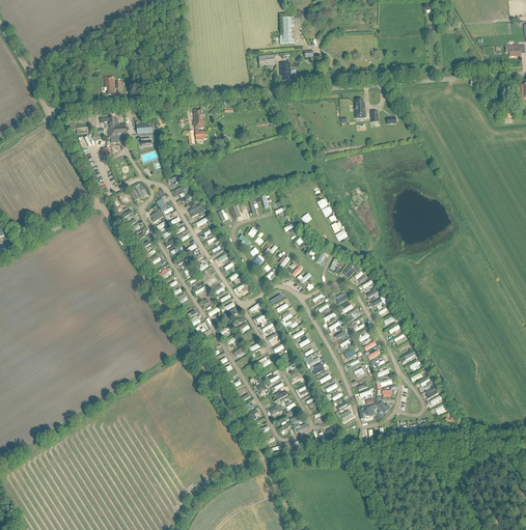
[(286,42),(285,20),(277,20),(278,42),(275,42),(275,46),(289,46),(289,42),(286,42)]
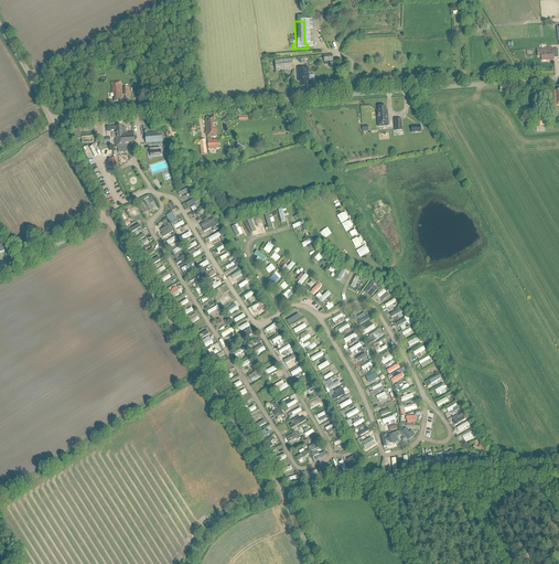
[(536,59),(537,63),(544,62),(544,63),(548,62),(548,60),(552,60),(552,51),(547,52),(547,51),(531,52),(533,57),(534,59),(536,59)]
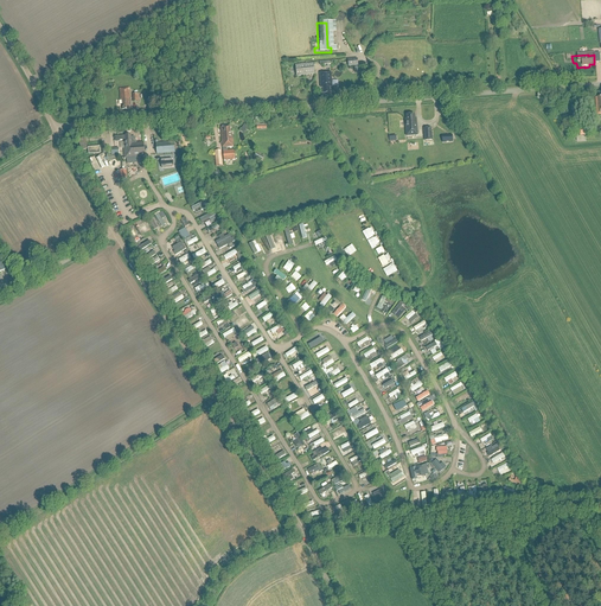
[(307,65),(289,68),(291,78),(308,76),(307,65)]
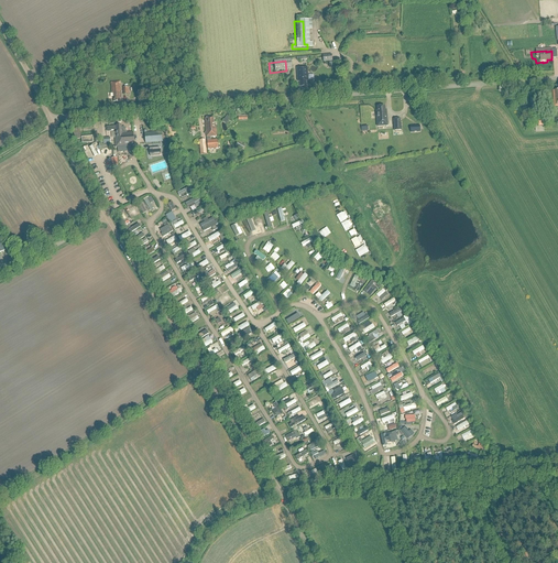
[(301,88),(299,83),(302,83),(301,69),(291,71),(292,84),(294,84),(295,89),(301,88)]
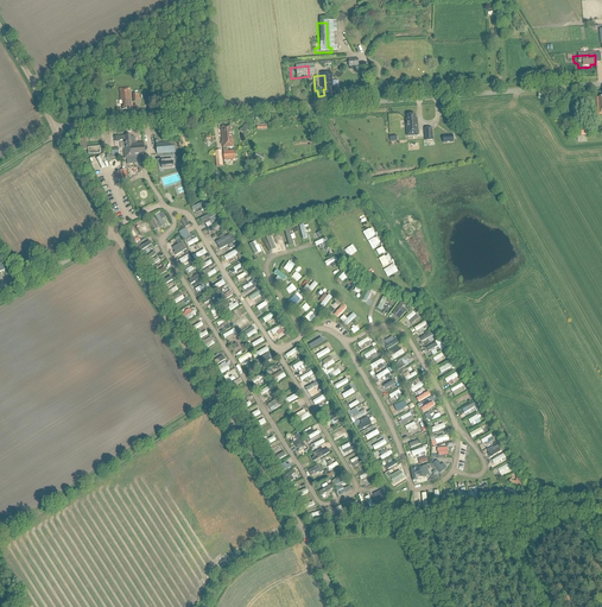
[(124,90),(114,90),(114,102),(116,102),(116,112),(125,112),(124,90)]
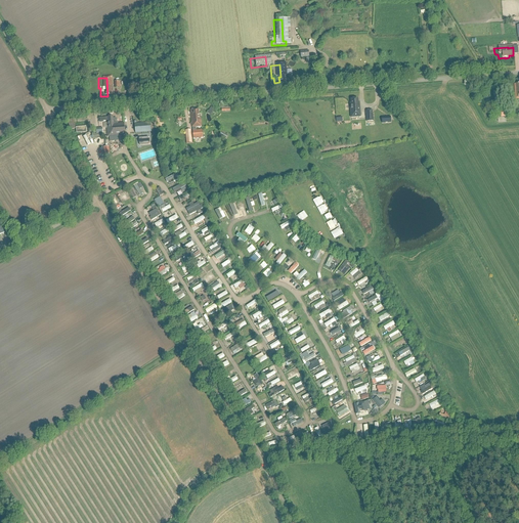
[(516,85),(509,86),(511,100),(518,100),(516,85)]
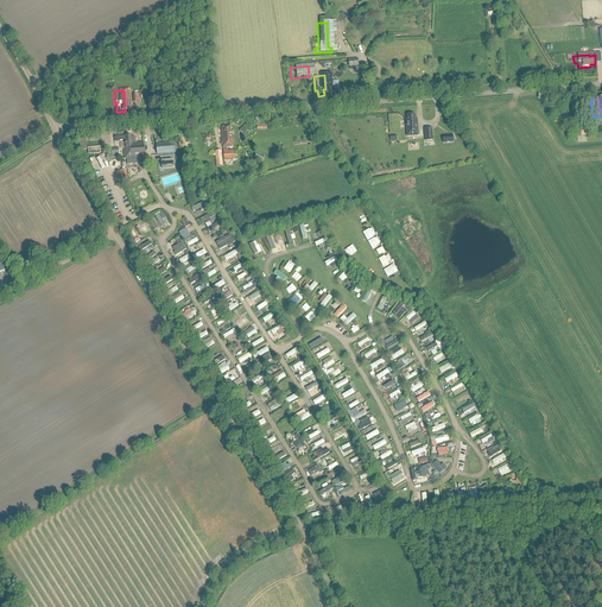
[(429,119),(437,117),(435,109),(422,113),(424,124),(430,122),(429,119)]
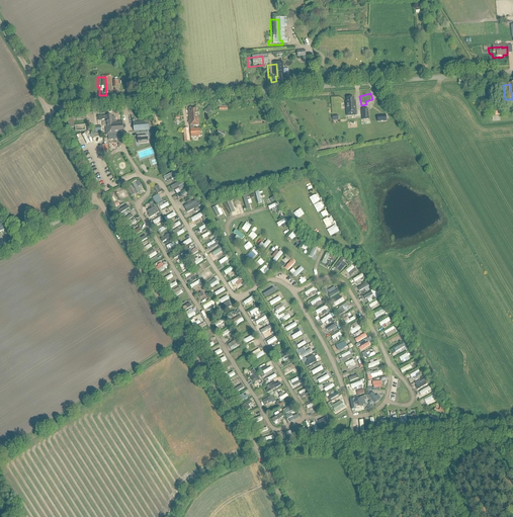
[(342,117),(351,117),(350,105),(349,105),(348,100),(342,100),(342,103),(341,104),(342,117)]
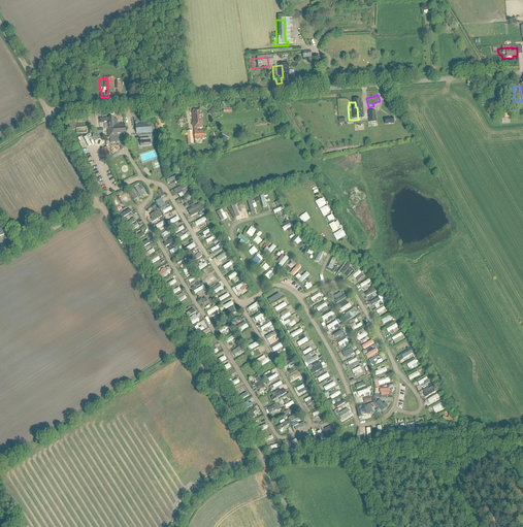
[(195,111),(187,112),(189,130),(189,133),(189,141),(199,141),(198,133),(192,133),(192,130),(198,129),(197,120),(195,120),(195,111)]
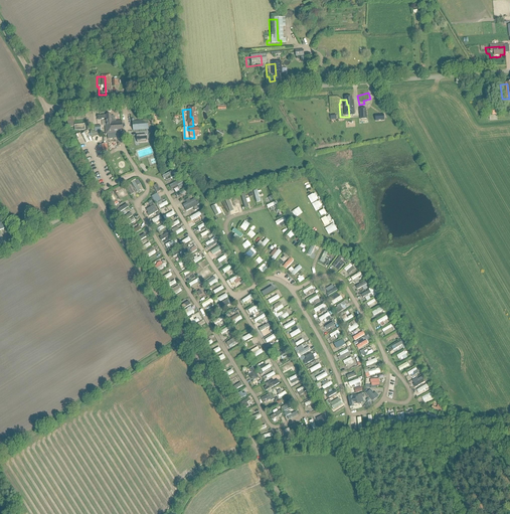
[(101,117),(93,118),(93,121),(101,121),(101,122),(100,122),(101,136),(118,135),(117,123),(111,123),(110,119),(110,118),(109,118),(106,118),(106,116),(101,116),(101,117)]
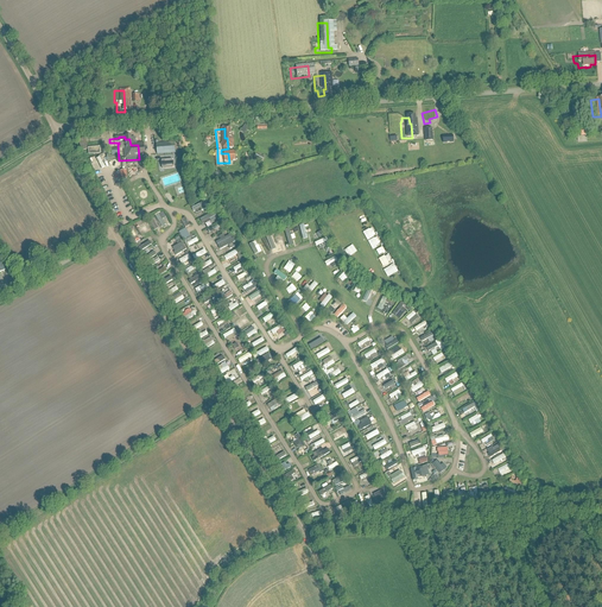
[(151,157),(169,155),(169,146),(150,149),(151,157)]
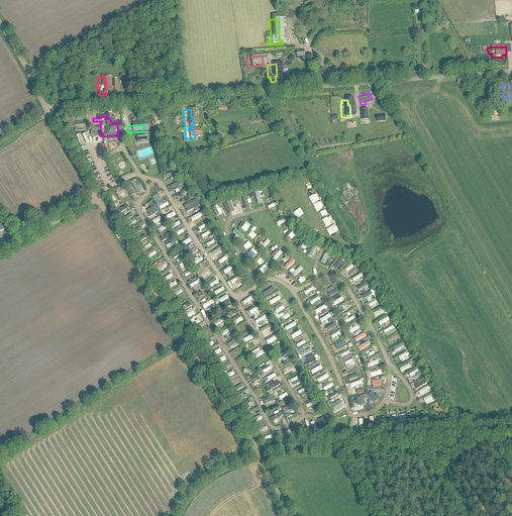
[(374,135),(374,132),(376,132),(376,130),(374,131),(373,125),(371,125),(371,131),(368,131),(368,136),(372,136),(374,135)]
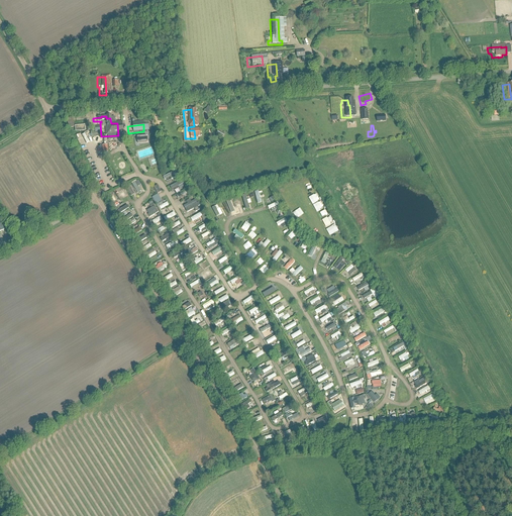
[(214,140),(215,137),(217,138),(219,135),(213,131),(211,135),(210,137),(214,140)]
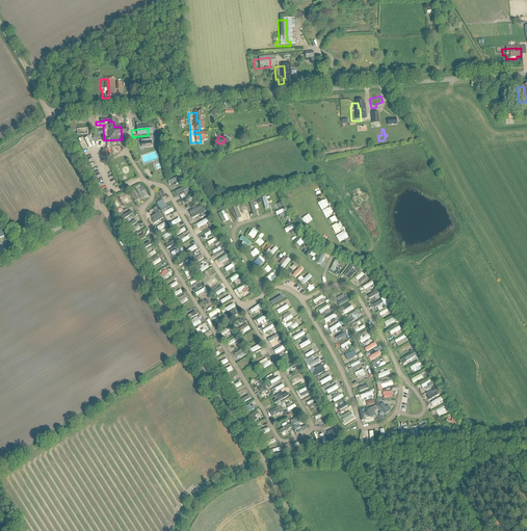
[(174,185),(182,182),(179,176),(168,181),(172,189),(175,188),(174,185)]
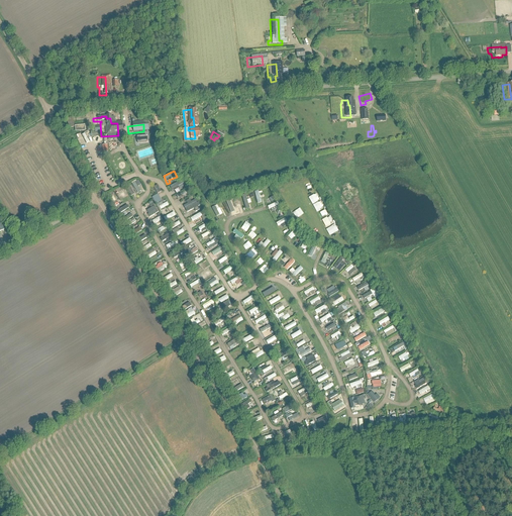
[(122,190),(119,192),(118,190),(114,193),(119,199),(125,195),(122,190)]
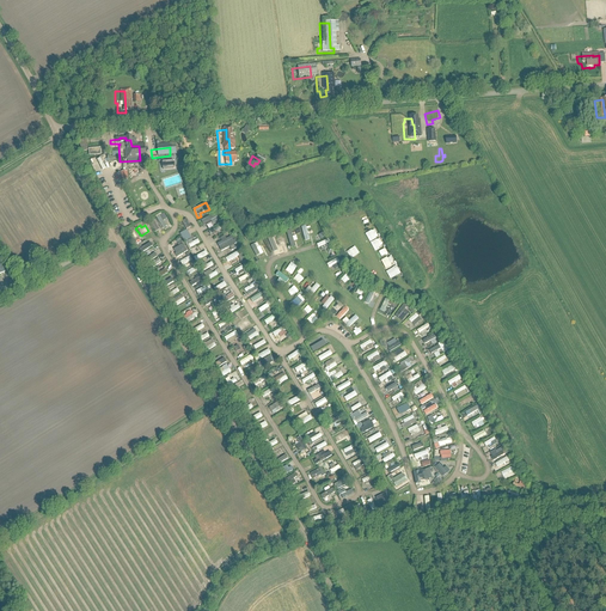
[(182,237),(167,243),(170,248),(183,242),(182,237)]
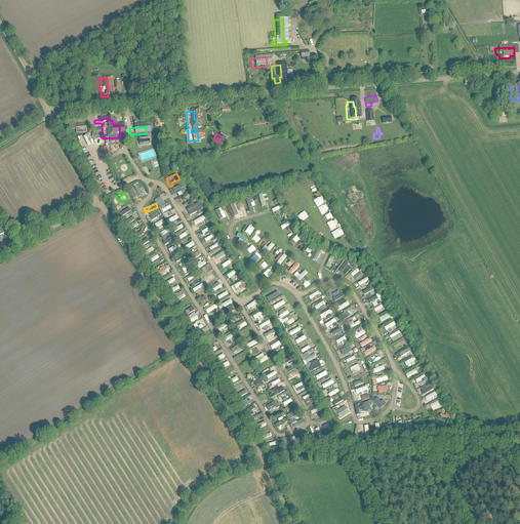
[(204,214),(193,222),(195,225),(206,218),(204,214)]
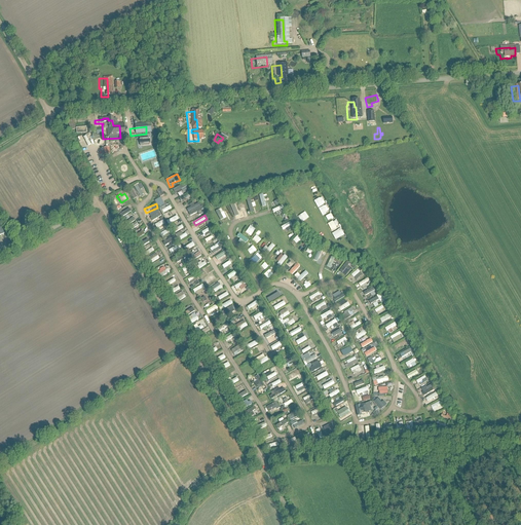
[(173,239),(175,238),(174,236),(163,241),(166,248),(175,242),(173,239)]
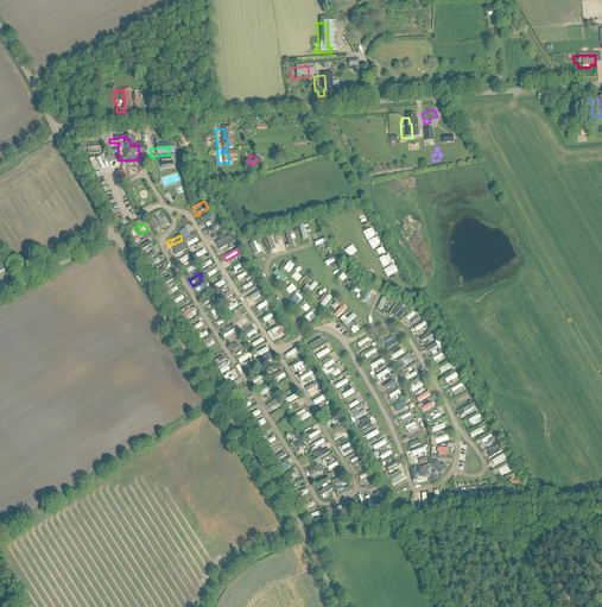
[(217,277),(210,280),(213,286),(223,283),(221,278),(219,279),(217,277)]
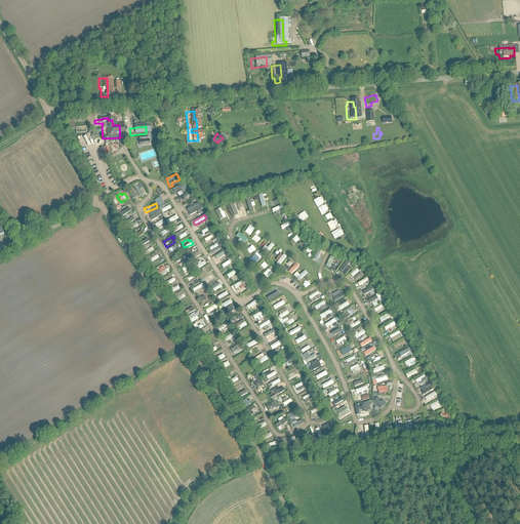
[(305,239),(300,247),(303,249),(308,242),(305,239)]
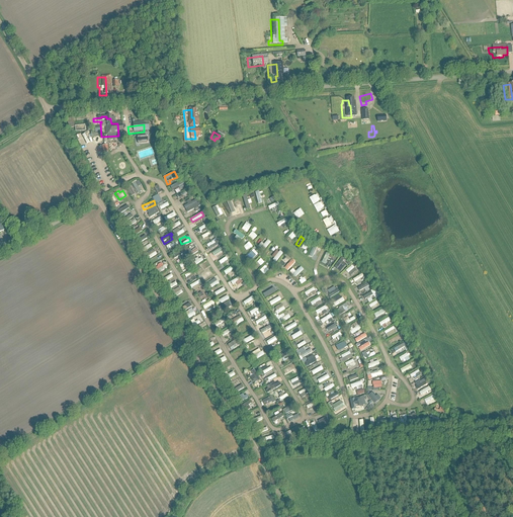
[(215,239),(206,245),(209,248),(217,242),(215,239)]
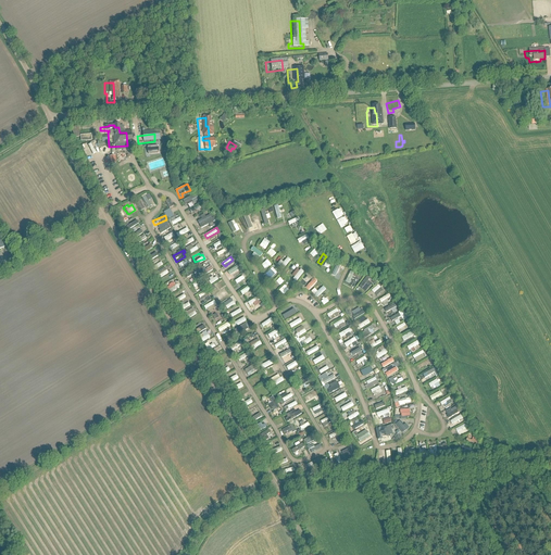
[(266,268),(272,264),(267,259),(262,263),(266,268)]
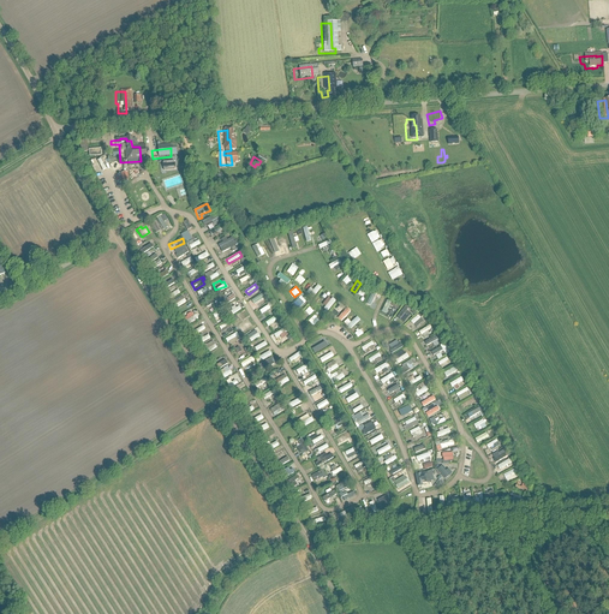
[(262,292),(251,300),(254,303),(264,296),(262,292)]
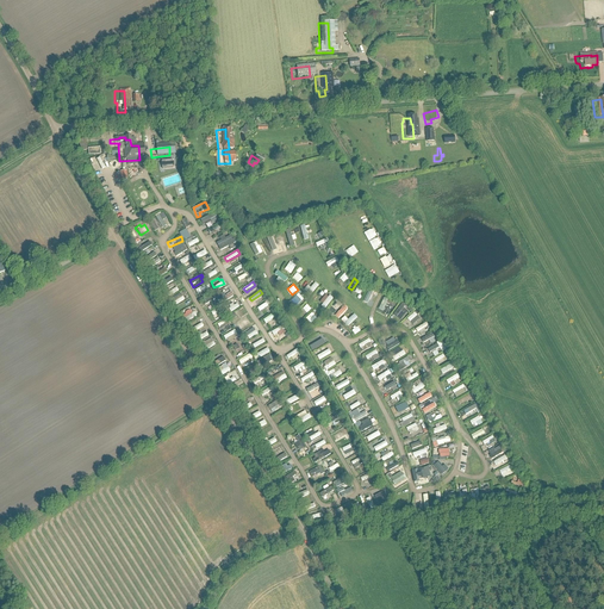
[(293,298),(298,303),(304,297),(298,292),(293,298)]
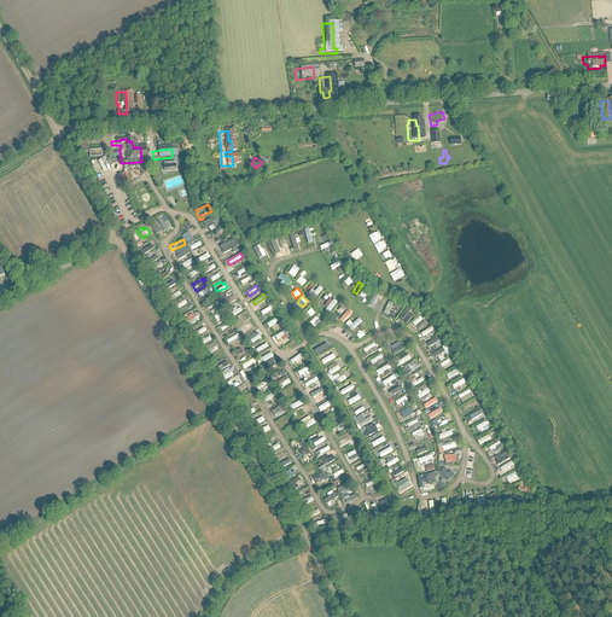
[(260,312),(262,315),(273,308),(270,304),(260,312)]
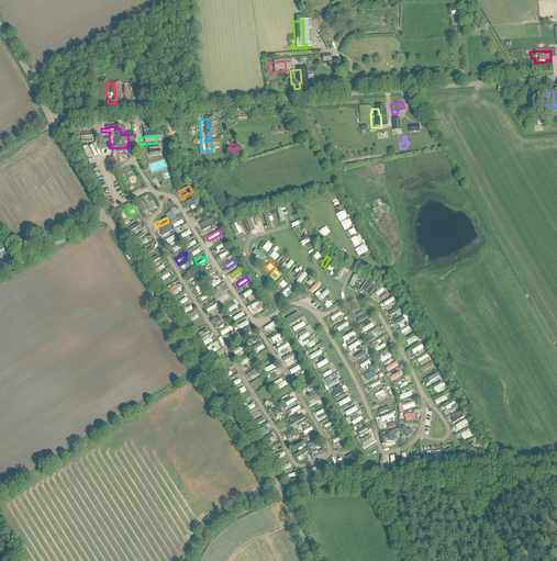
[(371,279),(364,288),(370,294),(378,285),(371,279)]
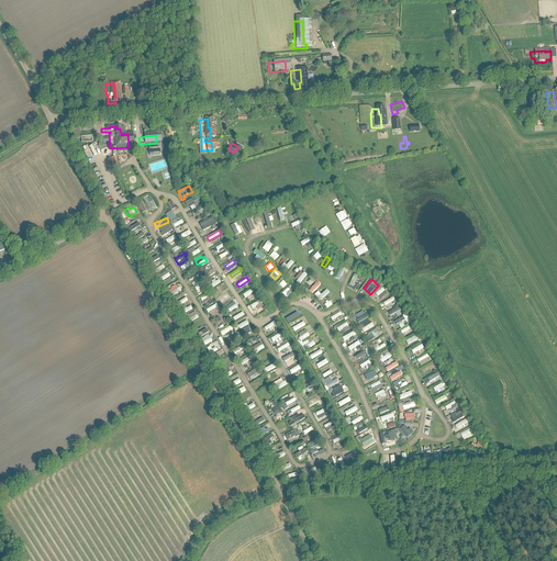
[(309,287),(313,292),(318,289),(313,282),(309,287)]
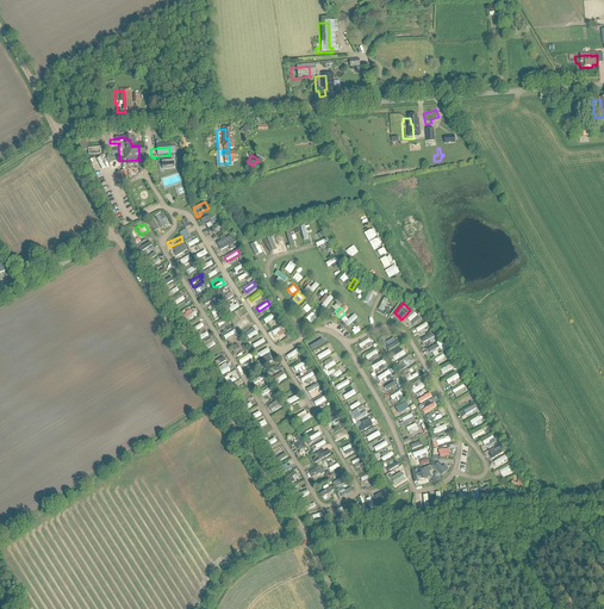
[(416,310),(408,317),(412,324),(422,317),(416,310)]
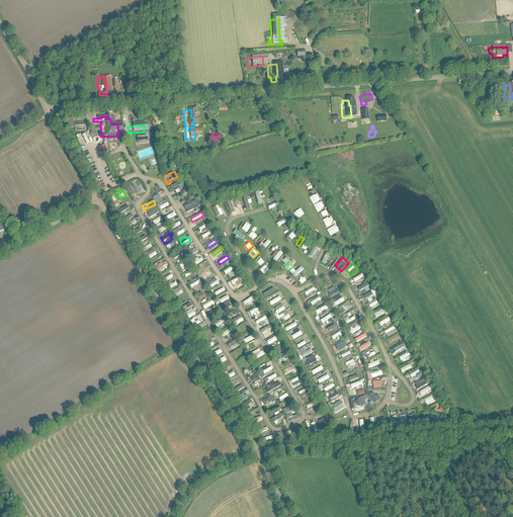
[(264,273),(268,268),(264,265),(260,270),(264,273)]
